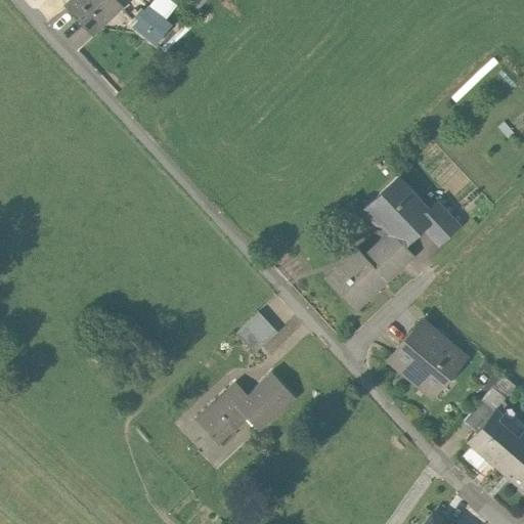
[(120,7),(113,0),(69,0),(66,3),(94,33),(120,7)]
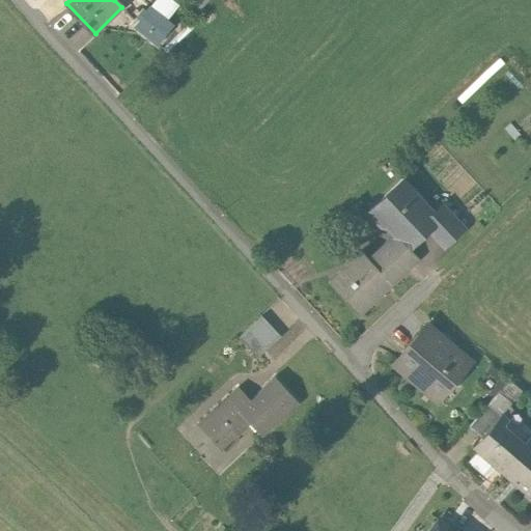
[(190,0),(186,5),(195,15),(206,0),(190,0)]
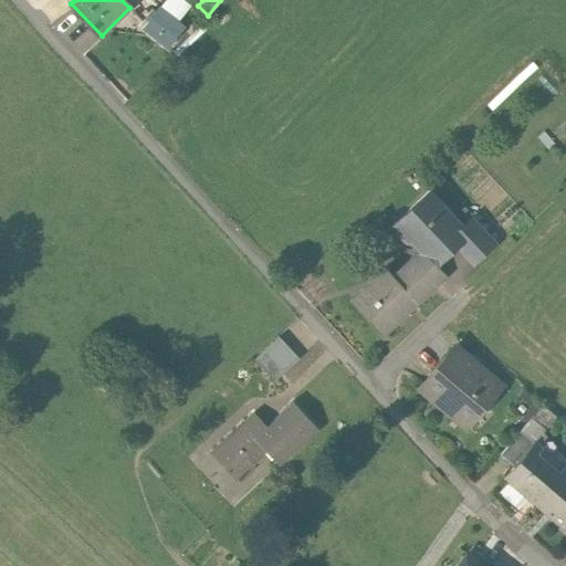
[(181,24),(157,6),(153,10),(150,9),(144,18),(146,19),(139,28),(146,33),(164,46),(181,24)]
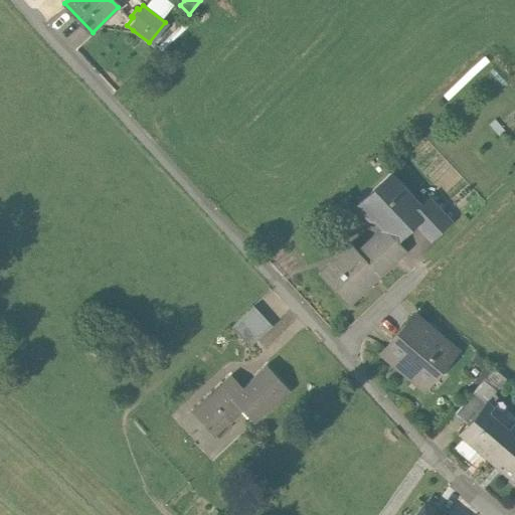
[(155,46),(159,50),(189,21),(185,17),(155,46)]
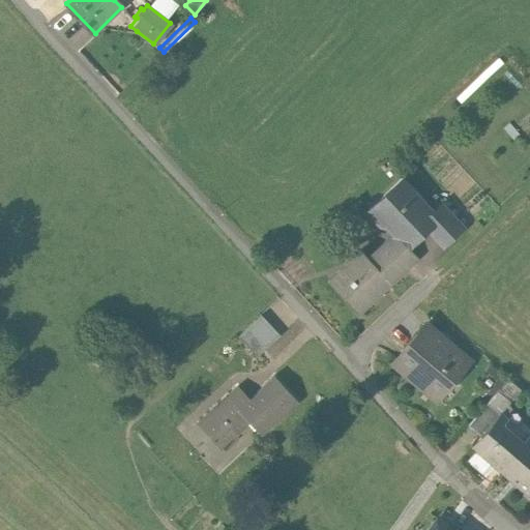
[(529,97),(495,62),(457,98),(462,104),(496,71),(501,77),(495,83),(505,93),(509,89),(527,108),(529,104),(529,97)]
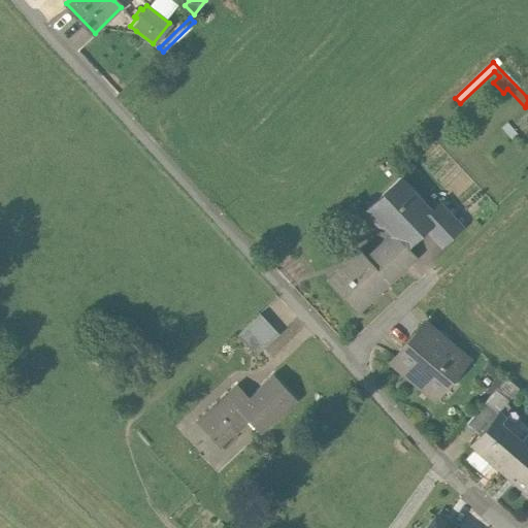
[(390,234),(405,251),(427,231),(438,220),(430,210),(399,177),(366,208),(370,212),(370,219),(376,225),(383,226),(390,234)]
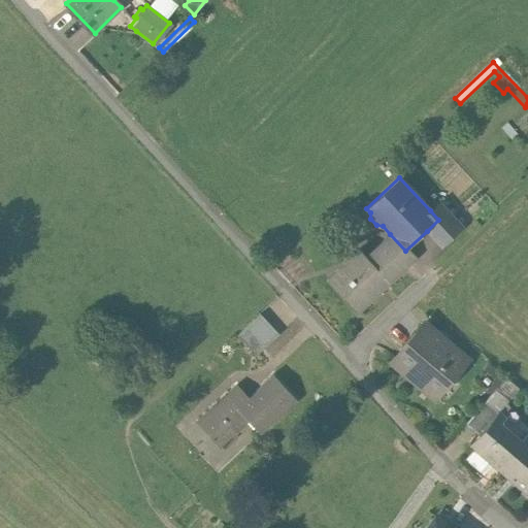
[(440,201),(430,210),(438,220),(427,231),(442,248),(464,227),(440,201)]
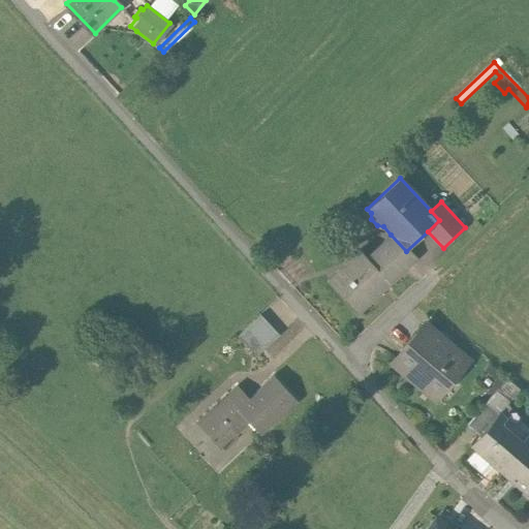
[(406,251),(391,235),(366,258),(361,253),(331,282),(359,312),(414,259),(406,251)]
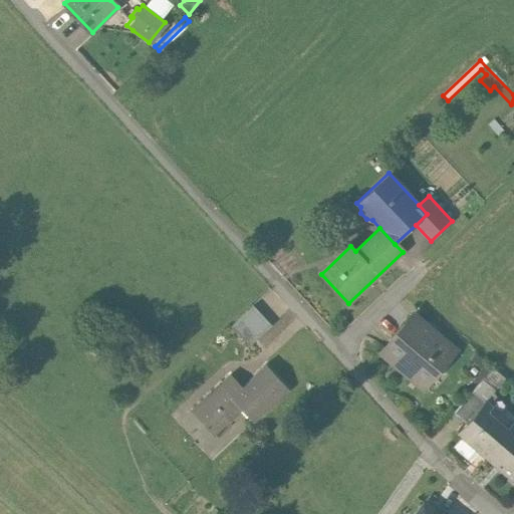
[(270,322),(254,305),(232,326),(248,342),(270,322)]
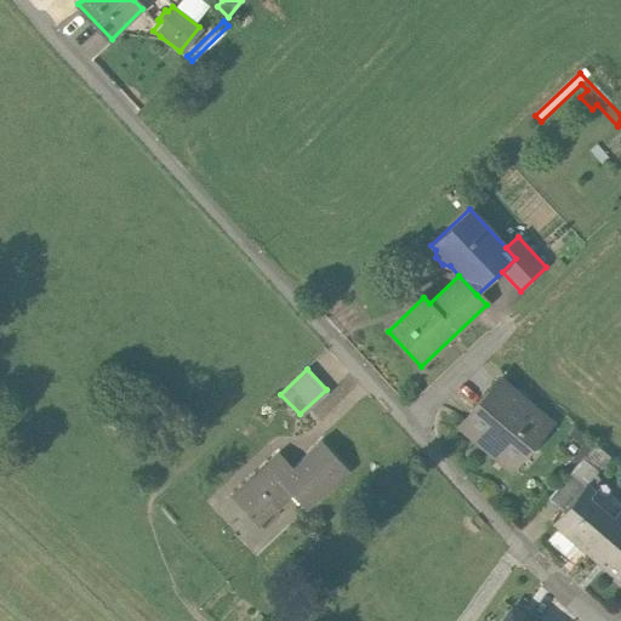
[(559,429),(503,377),(459,425),(514,477),(559,429)]
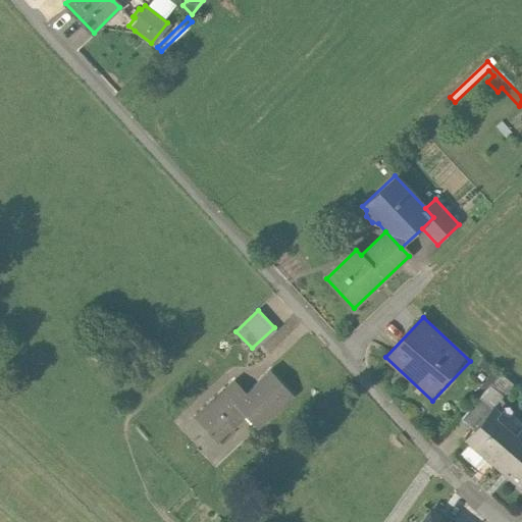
[(294,392),(272,369),(247,394),(232,379),(195,415),(217,438),(244,413),(256,427),(294,392)]
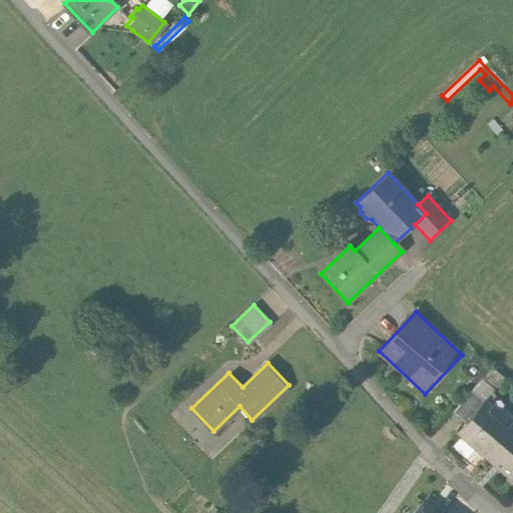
[(454,413),(467,424),(486,402),(488,404),(499,392),(483,378),(454,413)]
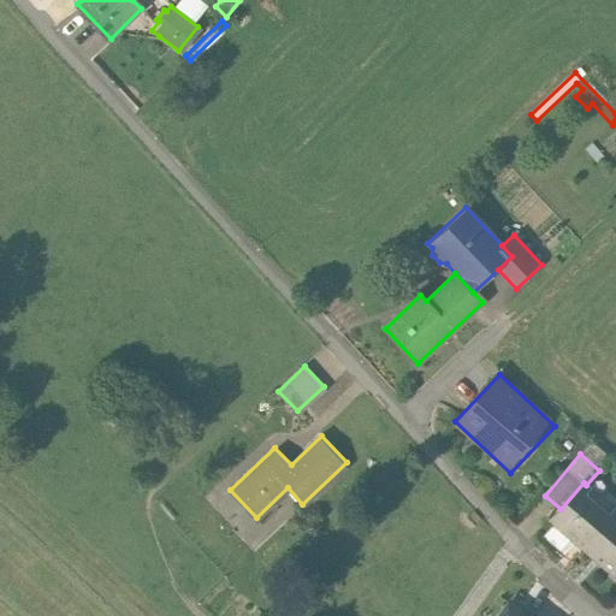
[(586,556),(615,520),(615,507),(614,505),(608,513),(585,492),(590,487),(586,485),(584,483),(561,509),(549,523),(554,527),(573,544),(586,556)]
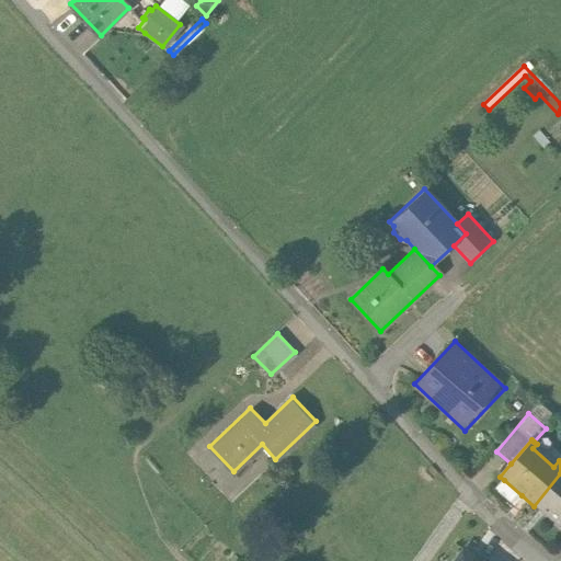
[(560,473),(534,506),(560,528),(560,473)]
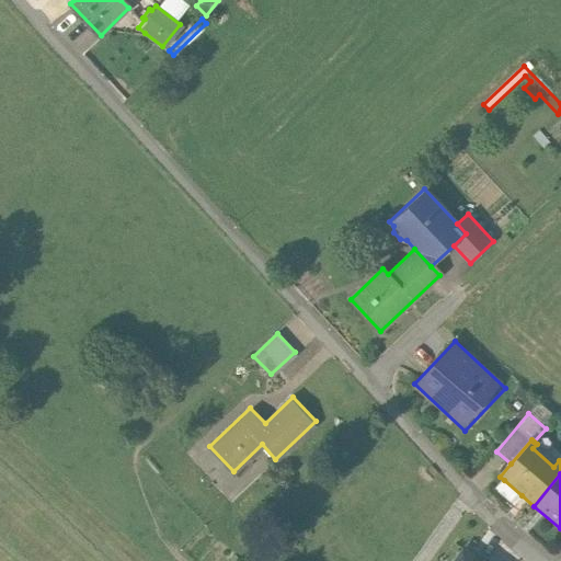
[(522,495),(504,480),(496,489),(514,503),(522,495)]
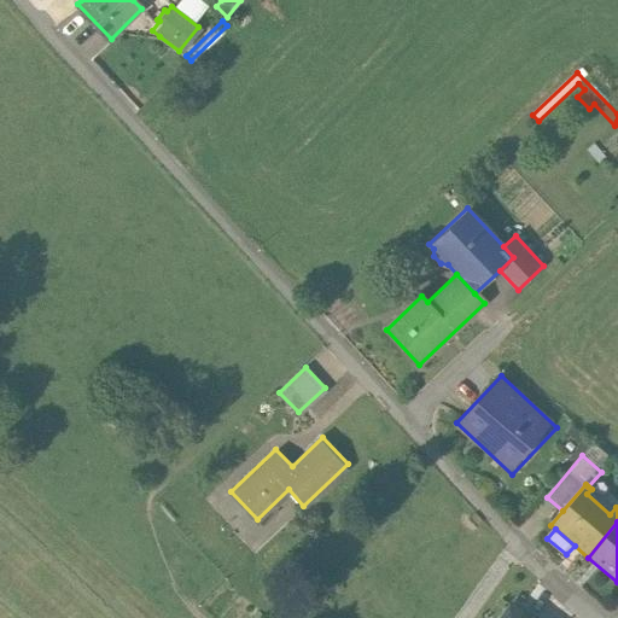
[(526,617),(509,605),(500,617),(526,617)]
